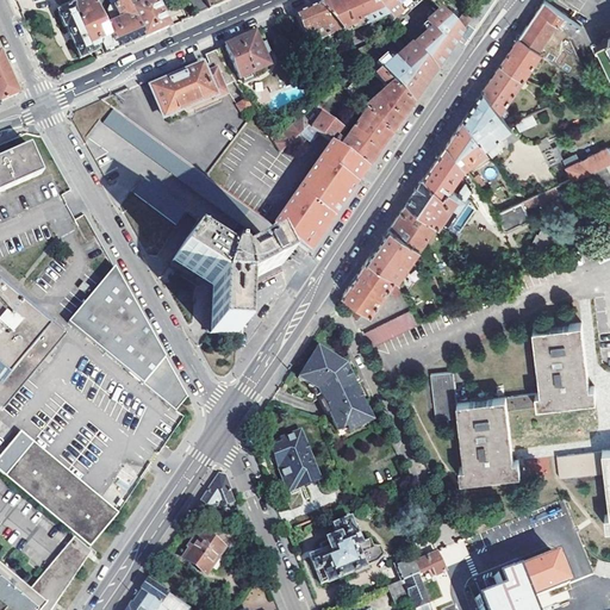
[(116,51),(105,27),(91,0),(78,0),(78,1),(79,4),(57,13),(63,27),(66,27),(80,60),(94,54),(97,60),(101,57),(116,51)]
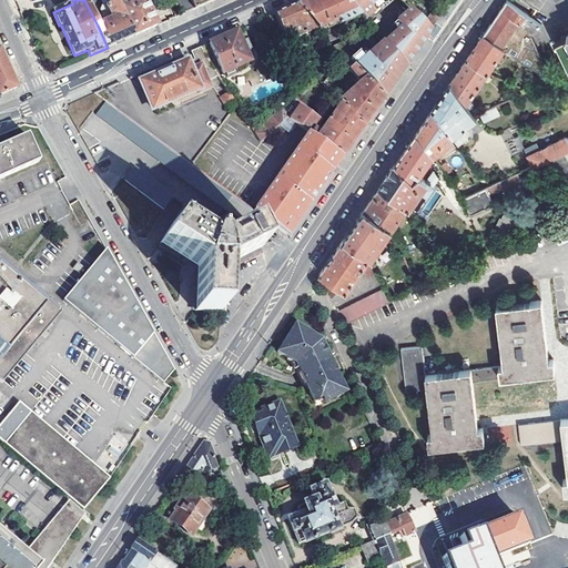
[(115,0),(102,6),(101,10),(105,22),(98,26),(108,48),(113,46),(134,36),(115,0)]
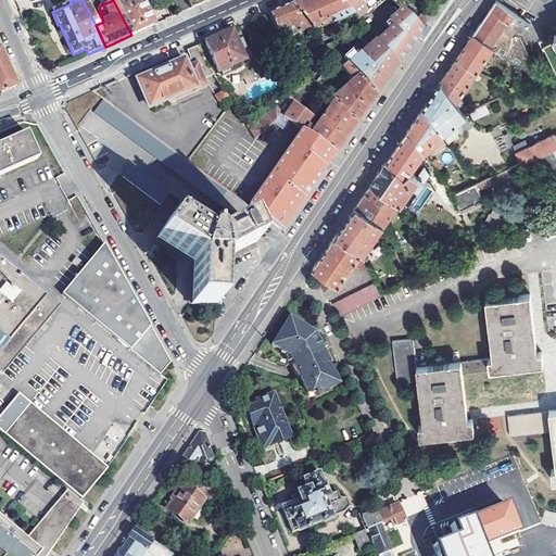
[(113,0),(131,35),(154,25),(141,0),(139,0),(124,7),(121,0),(113,0)]
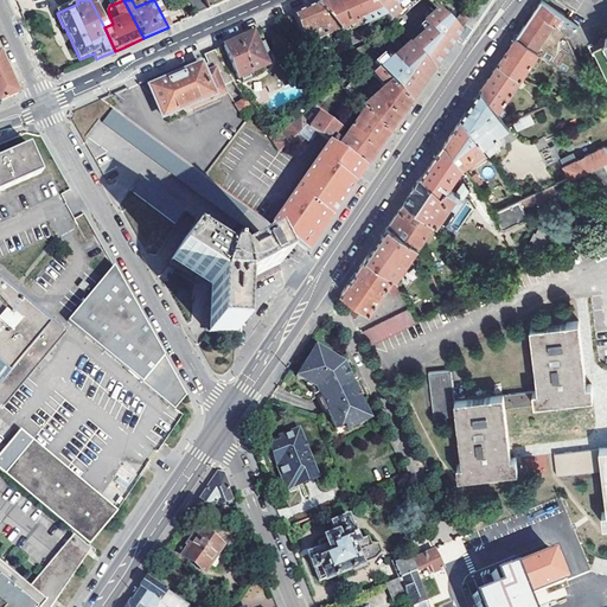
[(187,0),(196,16),(209,10),(203,0),(187,0)]
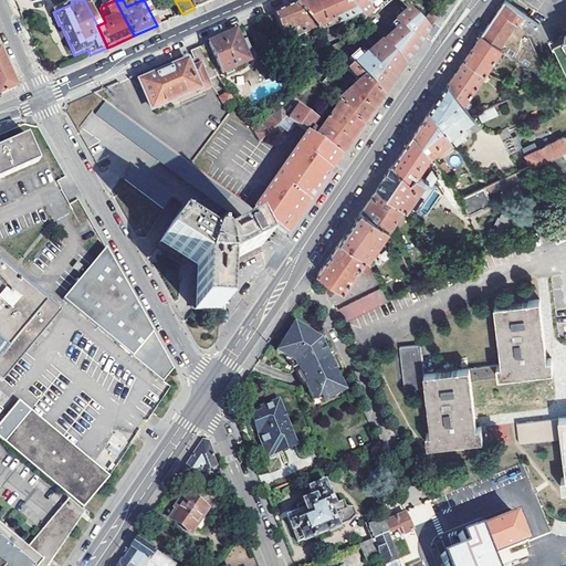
[(189,0),(195,9),(215,0),(189,0)]
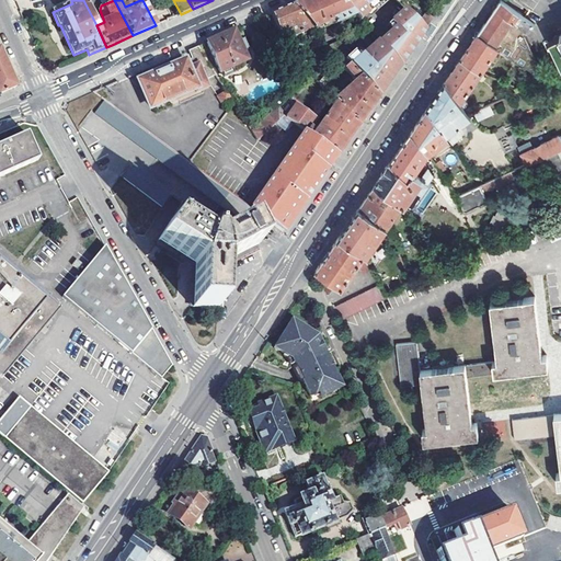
[(301,0),(293,4),(313,26),(315,29),(332,21),(333,24),(355,15),(341,0),(301,0)]
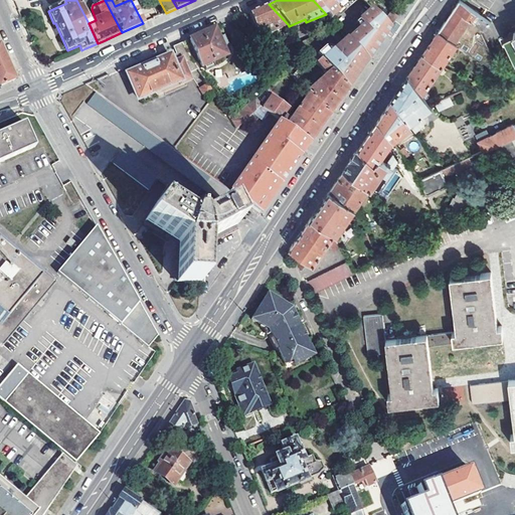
[(313,0),(326,14),(330,19),(349,0),(313,0)]
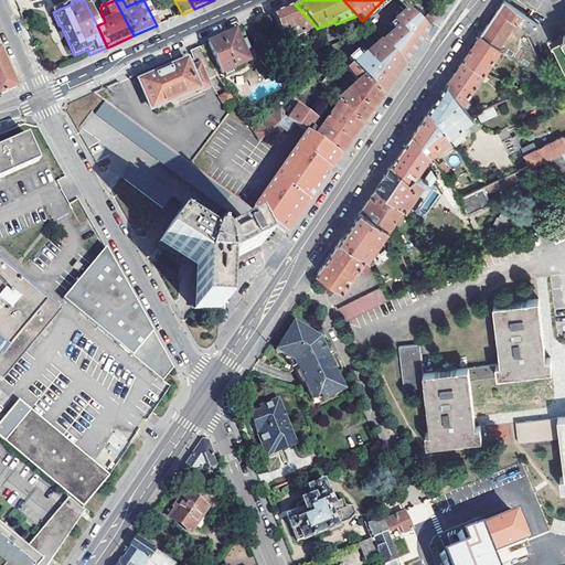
[(481,34),(501,49),(534,71),(540,83),(547,80),(533,50),(526,36),(539,24),(504,0),(503,3),(493,18),(481,34)]
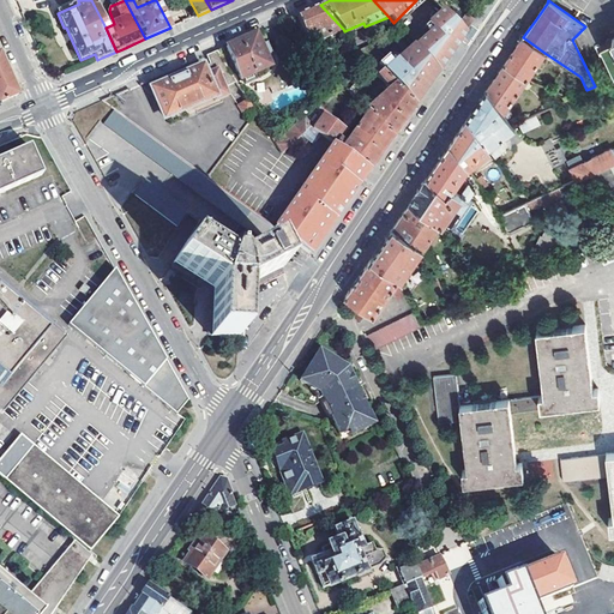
[(563,0),(590,20),(603,1),(601,0),(563,0)]
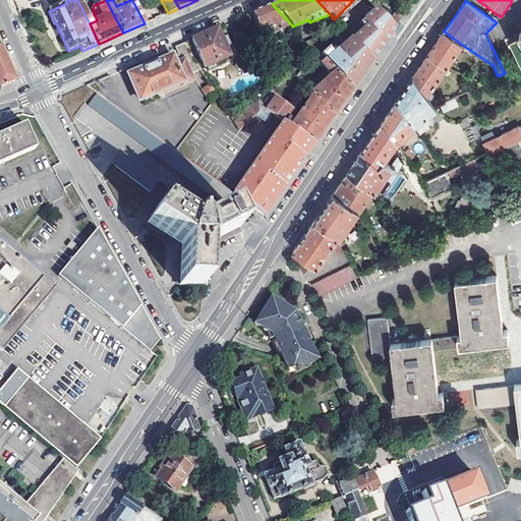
[(520,0),(513,0),(512,1),(501,17),(497,22),(485,34),(491,46),(503,41),(508,52),(515,49),(520,63),(520,0)]
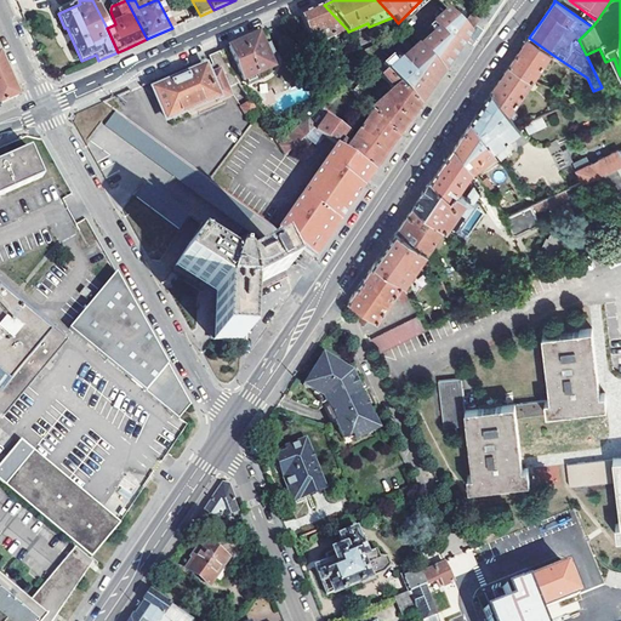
[(318,43),(347,29),(324,5),(300,16),(311,38),(313,40),(317,38),(318,43)]
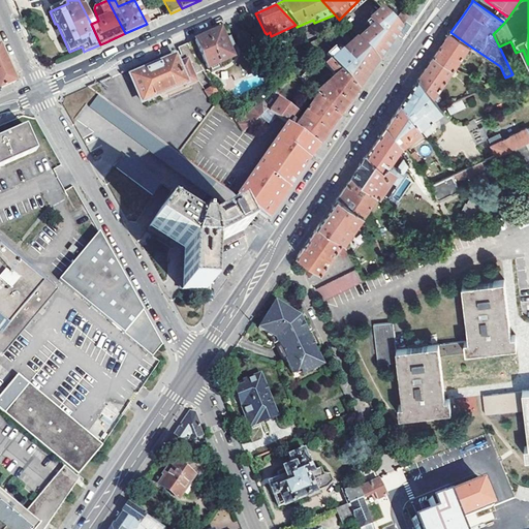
[(358,41),(377,63),(397,34),(401,28),(382,6),(366,23),(371,28),(358,41)]
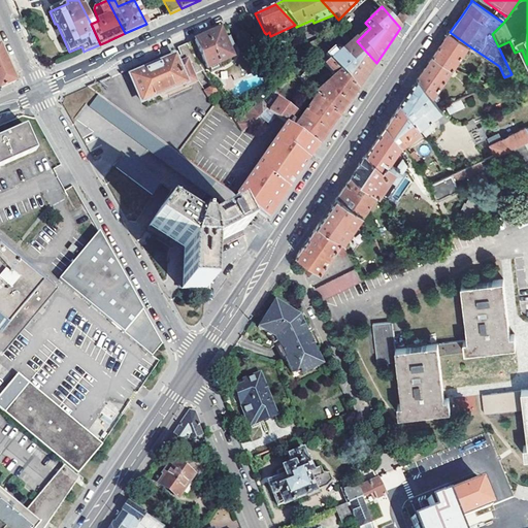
[(194,40),(206,69),(232,58),(228,47),(234,44),(230,35),(224,38),(220,29),(194,40)]
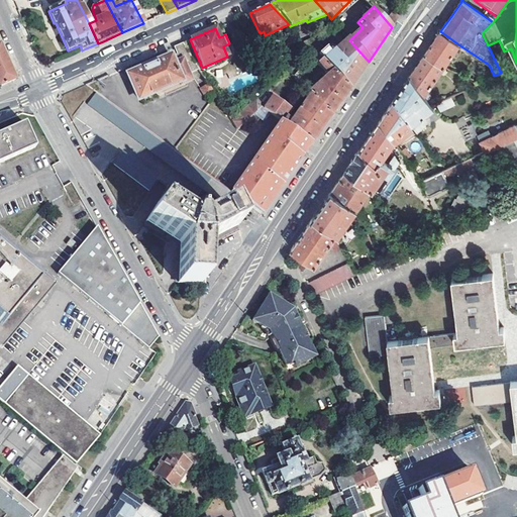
[(424,55),(443,67),(458,44),(440,31),(437,35),(424,55)]
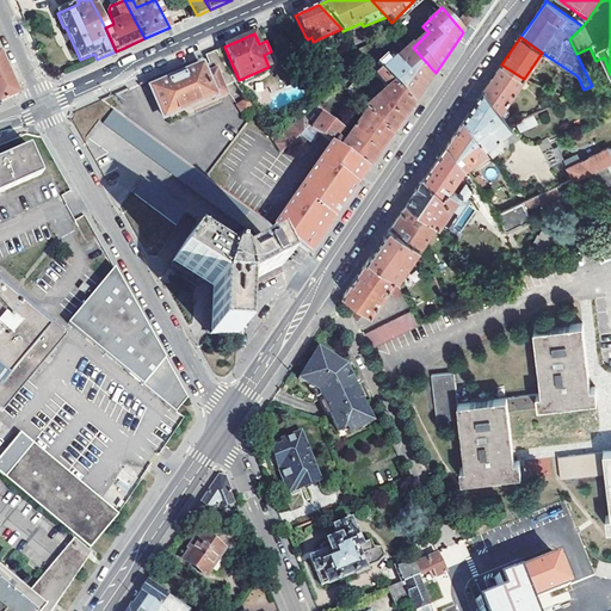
[(368,71),(370,69),(375,65),(383,57),(371,45),(351,54),(368,71)]
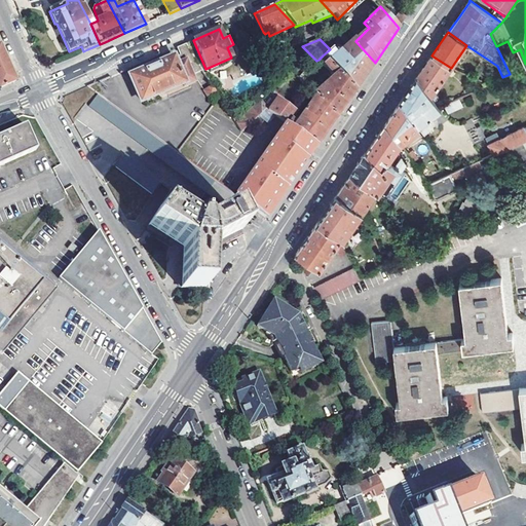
[(327,60),(355,90),(360,83),(375,63),(355,41),(354,39),(336,57),(334,53),(327,60)]
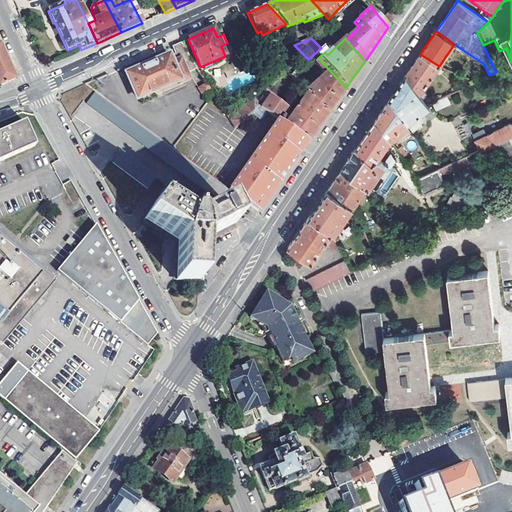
[(0,84),(0,85),(16,78),(0,43),(0,84)]
